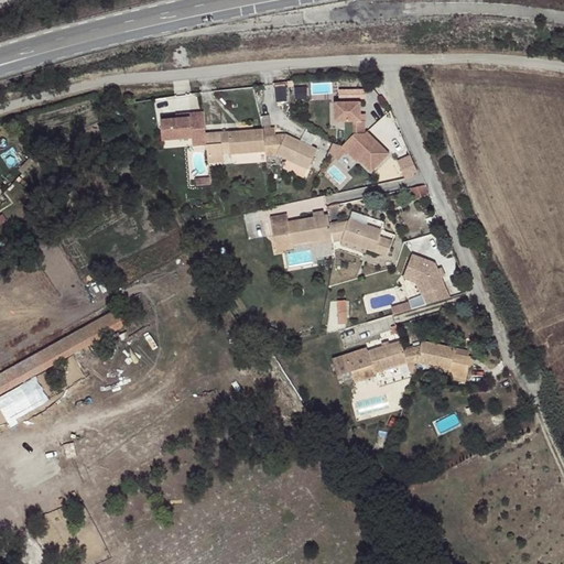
[(283,89),(282,84),(273,85),(274,101),(284,100),(283,89)]
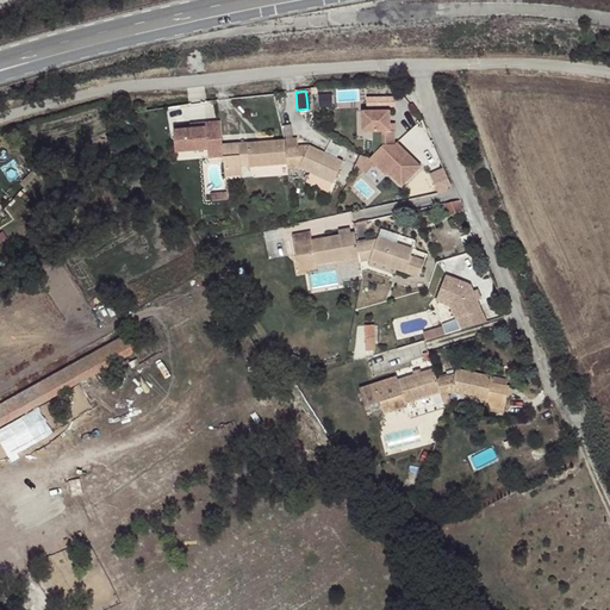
[(397,136),(394,107),(365,109),(366,131),(384,130),(384,131),(385,144),(374,154),(360,155),(360,165),(379,184),(390,173),(404,187),(425,166),(397,136)]
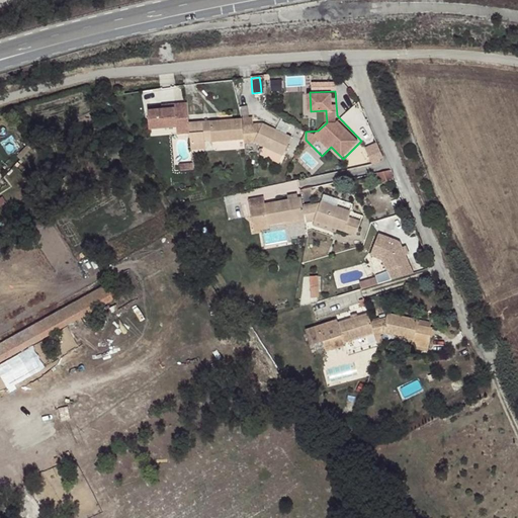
[(237,116),(236,111),(204,114),(206,135),(238,132),(239,134),(248,134),(278,148),(287,128),(255,114),(237,116)]
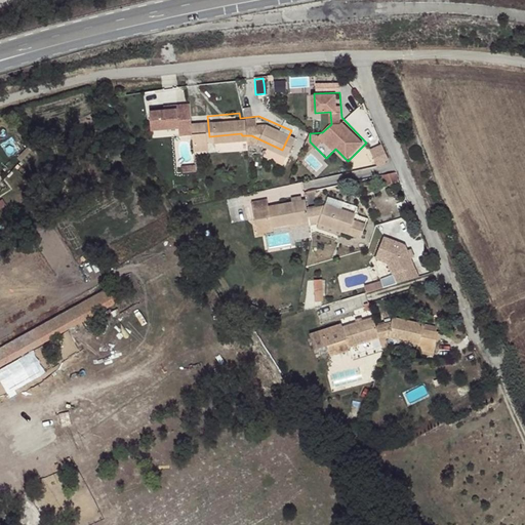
[(200,117),(200,115),(185,116),(188,146),(203,144),(202,137),(200,117)]
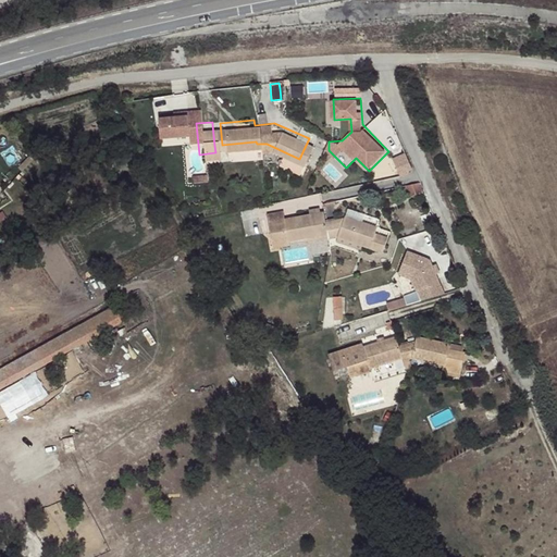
[(222,145),(220,123),(212,124),(214,146),(222,145)]
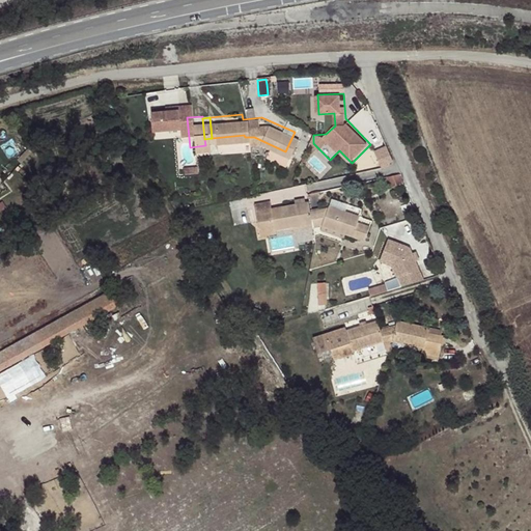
[(389,144),(376,150),(383,166),(395,161),(389,144)]
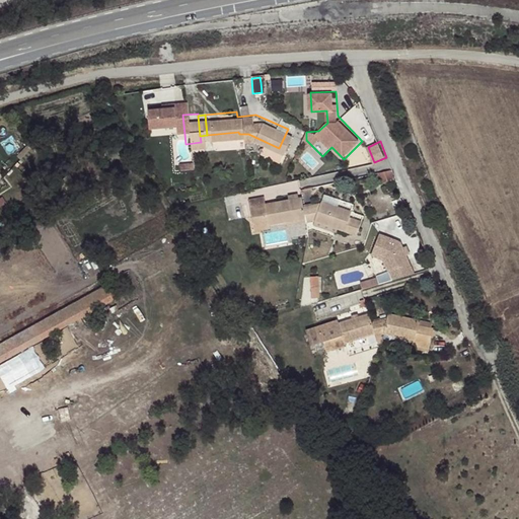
[(396,181),(391,170),(388,172),(392,182),(396,181)]
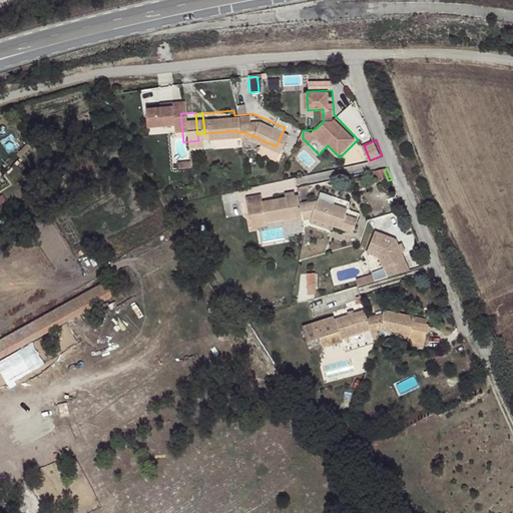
[(343,204),(345,200),(324,191),(322,195),(343,204)]
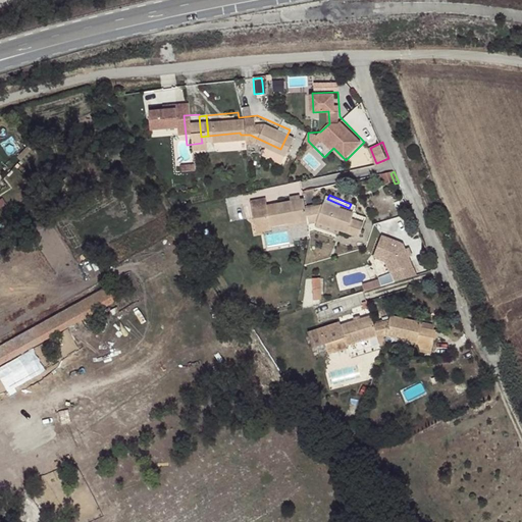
[(268,205),(267,197),(251,200),(257,233),(273,230),(272,225),(268,205)]
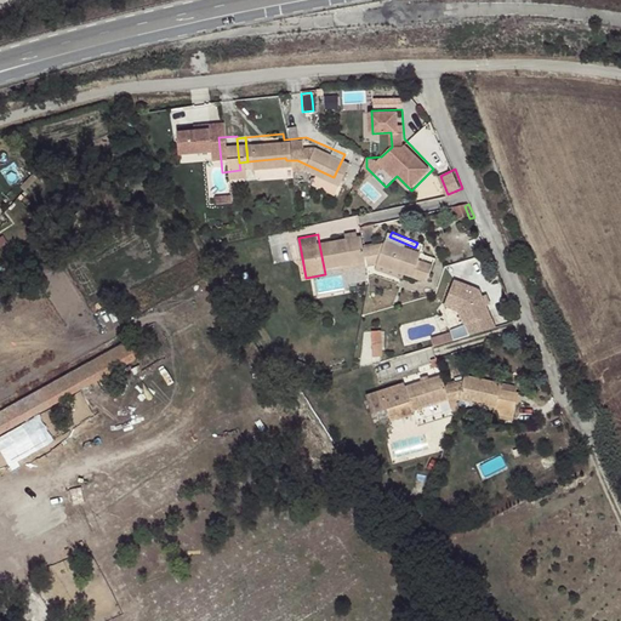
[(343,265),(368,261),(365,245),(364,234),(319,244),(324,268),(343,265)]
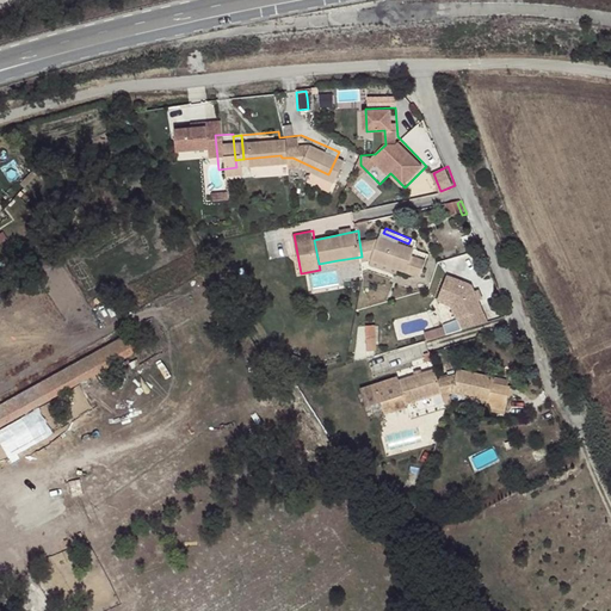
[(359,241),(362,257),(363,259),(371,259),(397,269),(406,272),(413,255),(415,251),(380,236),(380,239),(359,241)]
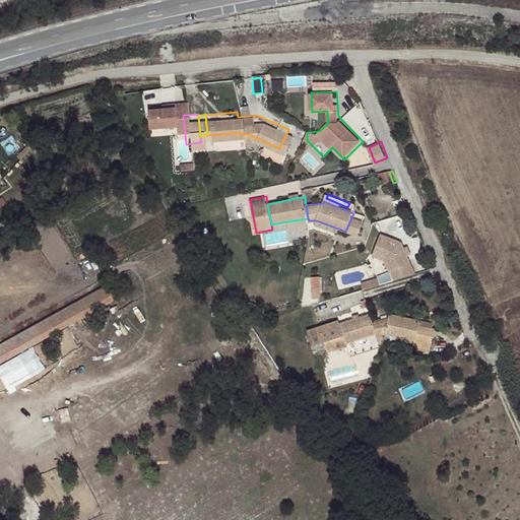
[(361,221),(351,217),(345,232),(354,236),(361,221)]
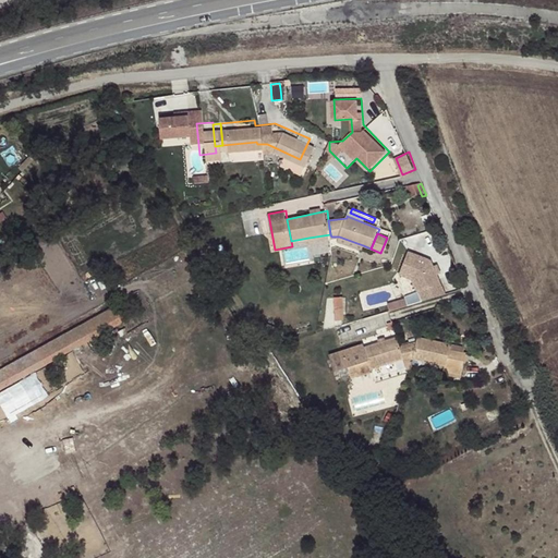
[(362,250),(363,245),(339,237),(338,240),(362,250)]
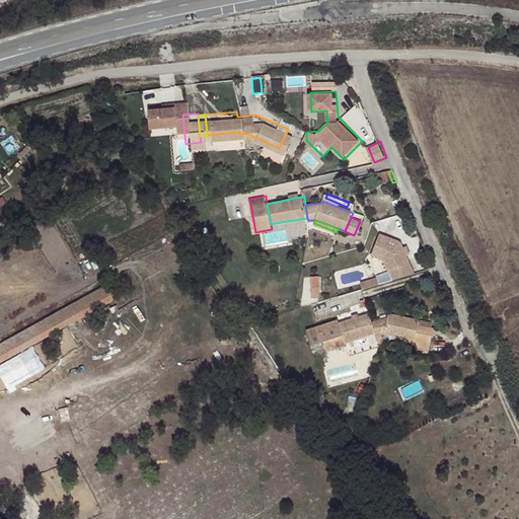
[(389,273),(362,280),(364,288),(416,275),(406,241),(381,232),(373,255),(385,260),(389,273)]
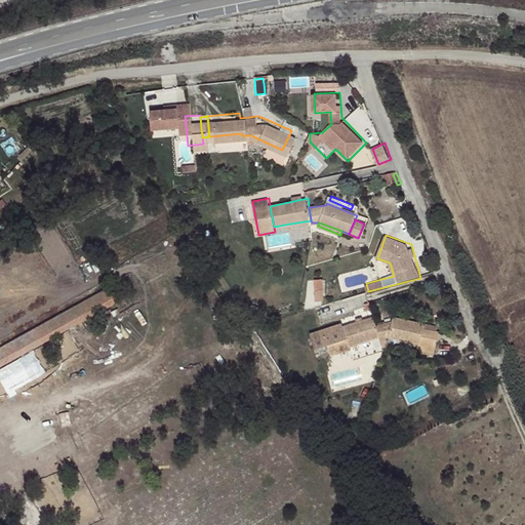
[(320,293),(319,272),(310,272),(312,294),(320,293)]
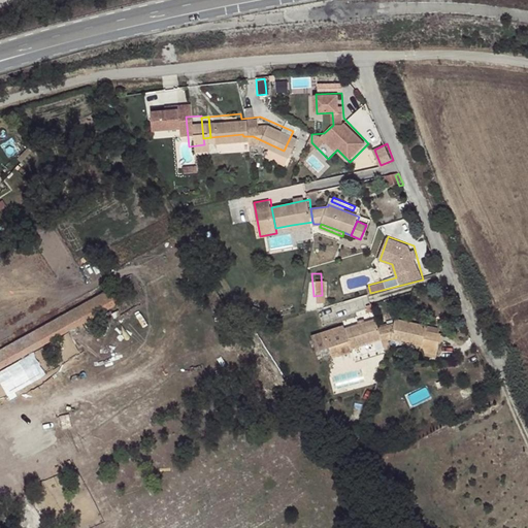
[(0,368),(119,302),(125,299),(121,291),(114,295),(111,290),(0,351),(0,368)]
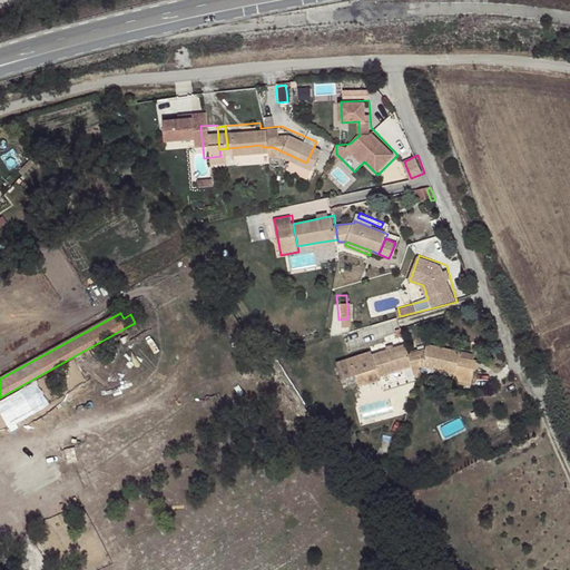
[(404,350),(402,340),(367,349),(374,372),(408,363),(404,350)]
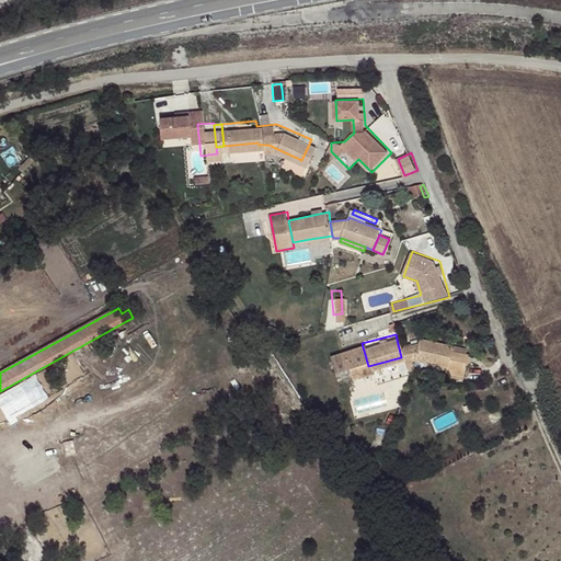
[(398,344),(401,357),(402,359),(411,358),(445,366),(448,347),(449,343),(415,336),(414,341),(398,344)]
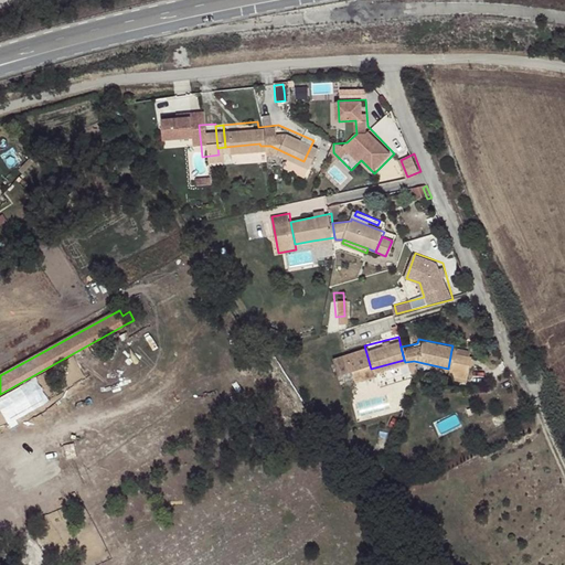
[(371,369),(364,345),(364,342),(349,347),(350,351),(344,352),(337,354),(340,368),(348,365),(351,377),(356,375),(356,376),(372,372),(371,369)]
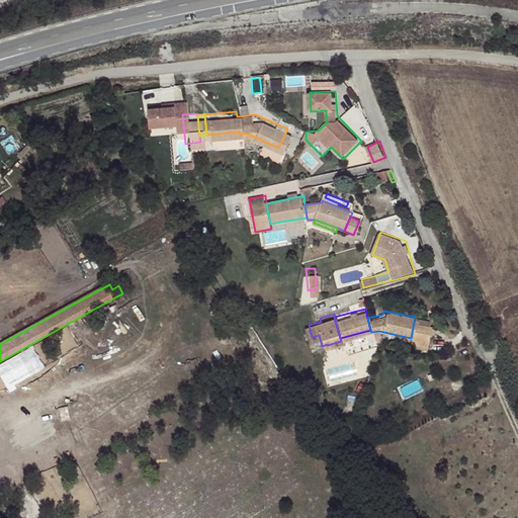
[(426,323),(414,321),(411,338),(409,345),(423,348),(428,324),(426,323)]
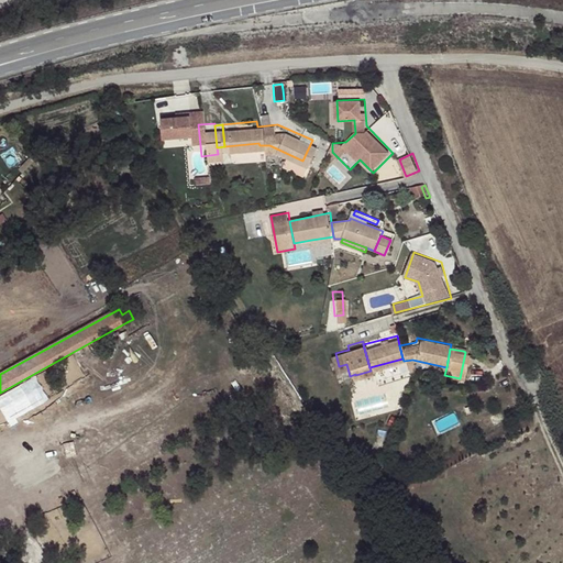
[(397,562),(405,558),(398,548),(377,562),(397,562)]
